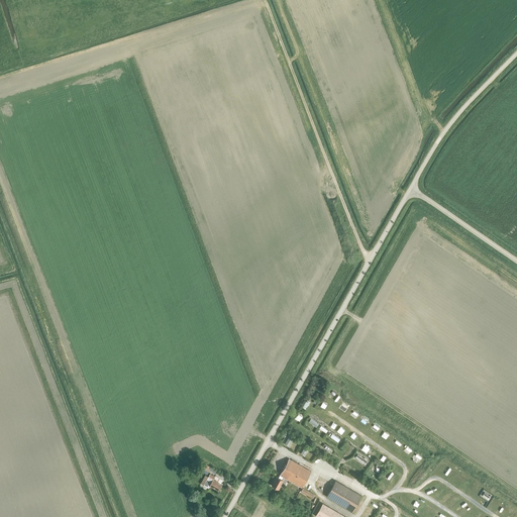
[(354,457),(366,464),(368,460),(357,453),(354,457)]
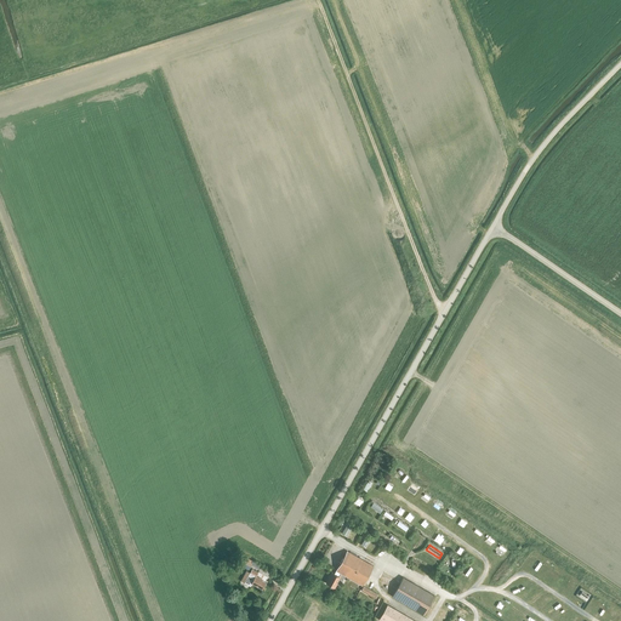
[(341,573),(363,585),(374,567),(347,552),(334,575),(331,574),(326,584),(335,588),(337,584),(336,582),(341,573)]
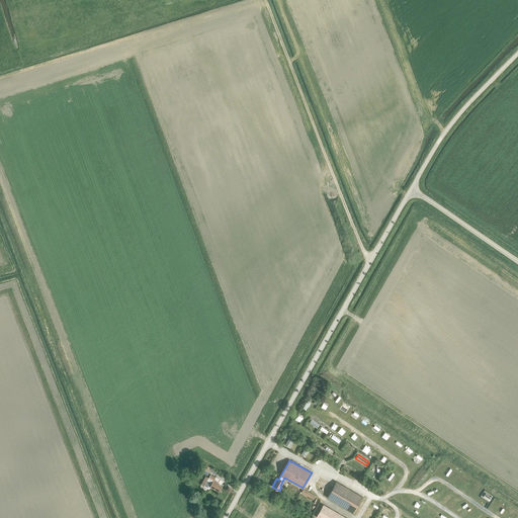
[(200,470),(207,473),(210,468),(203,464),(200,470)]
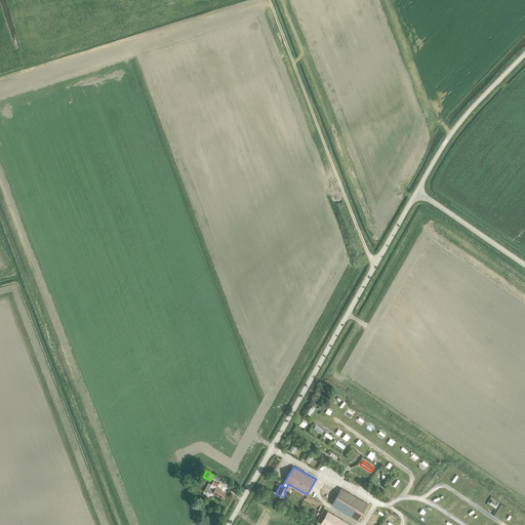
[(211,484),(207,492),(212,495),(213,493),(221,497),(225,492),(219,490),(219,489),(216,487),(217,484),(213,481),(211,484)]
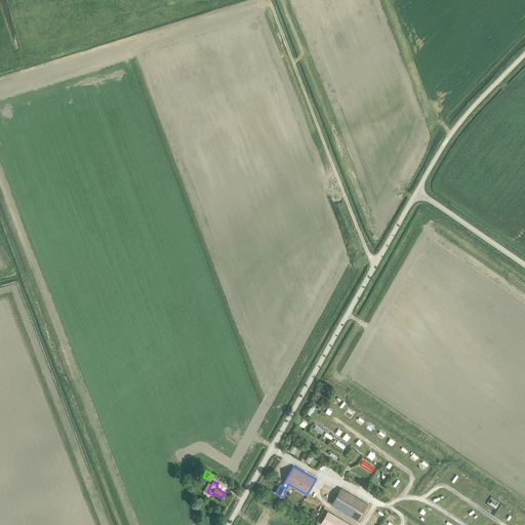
[(331,505),(358,520),(367,503),(340,488),(331,505)]
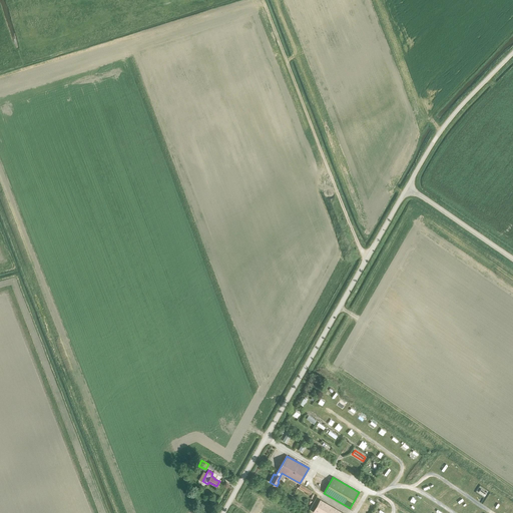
[(299,487),(310,494),(312,491),(301,484),(299,487)]
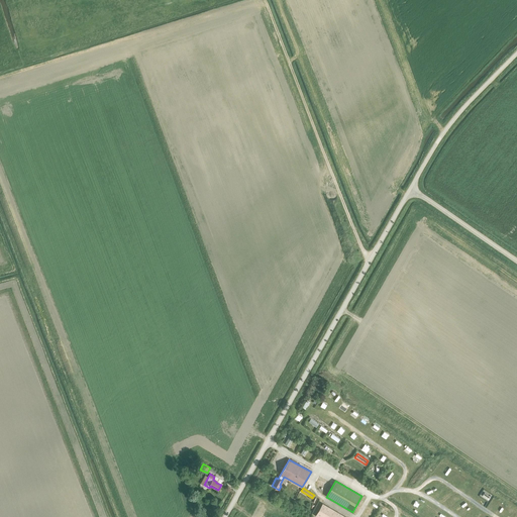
[(315,516),(316,516),(344,516),(322,504),(315,516)]
